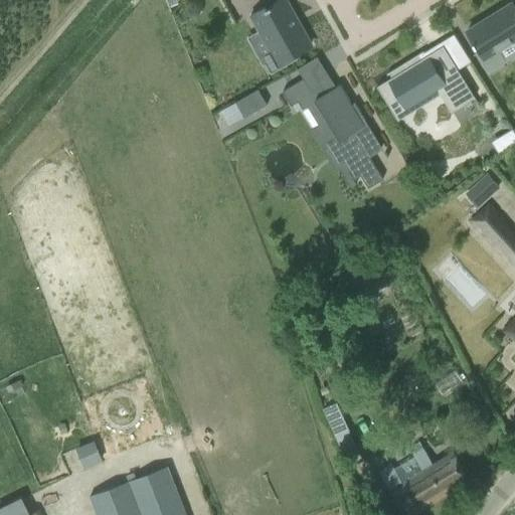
[(260,56),(270,73),(296,59),(293,54),(310,45),(293,15),(292,15),(284,0),(271,7),(270,6),(265,8),(264,7),(249,15),(258,30),(260,30),(271,50),(260,56)]
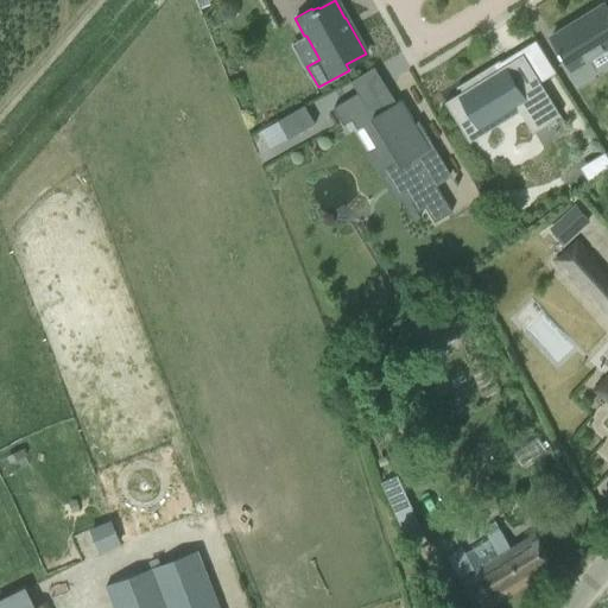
[(607,8),(605,4),(550,37),(565,61),(562,63),(576,86),(597,71),(589,59),(607,46),(607,8)]
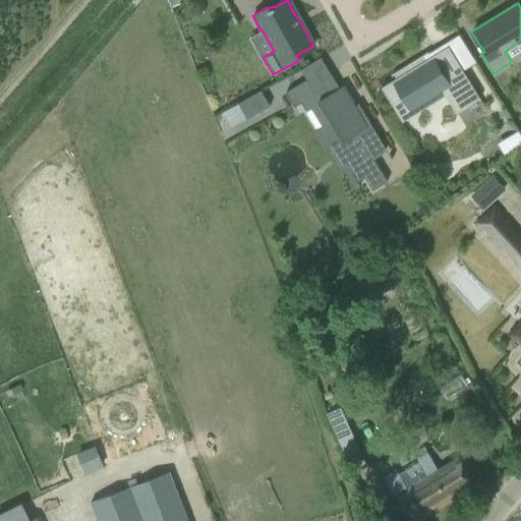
[(396,79),(381,89),(399,119),(443,93),(446,91),(453,101),(457,108),(477,96),(448,47),(427,59),(424,54),(393,74),(396,79)]
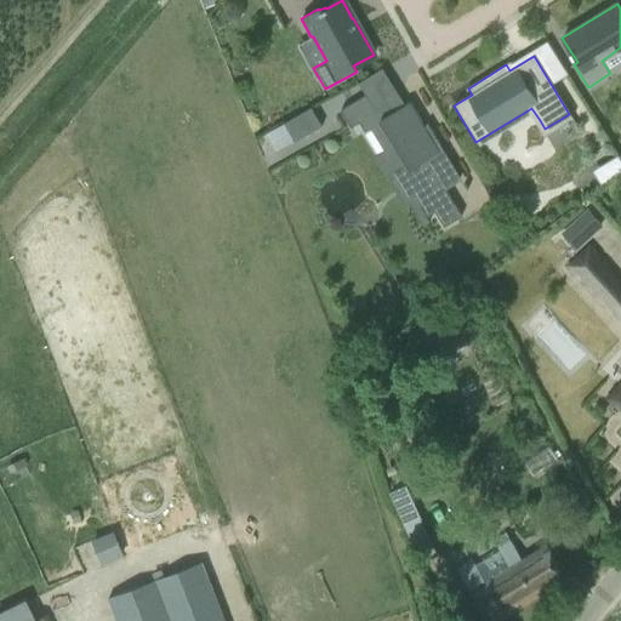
[(364,132),(376,125),(389,147),(394,144),(406,164),(393,172),(409,198),(415,195),(427,216),(434,212),(444,227),(461,217),(444,191),(460,181),(466,191),(467,189),(427,124),(423,126),(409,103),(392,113),(386,103),(374,110),(365,96),(340,110),(351,129),(359,124),(364,132)]
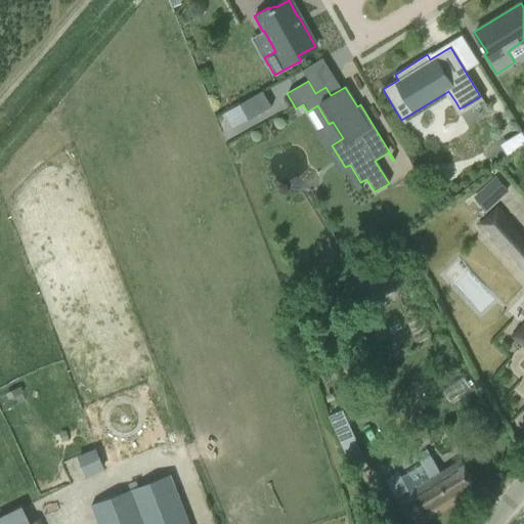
[(238,104),(247,120),(270,107),(262,91),(238,104)]
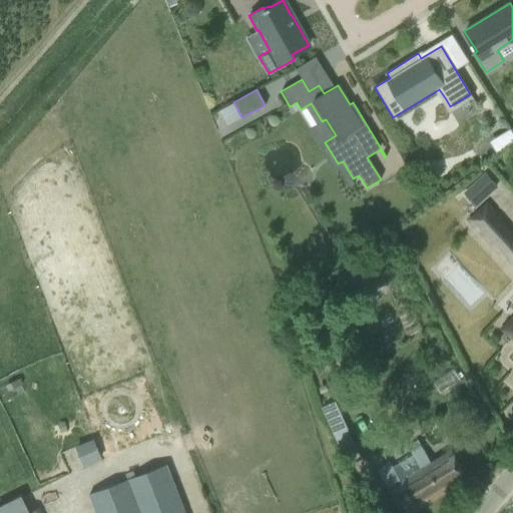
[(512,133),(509,128),(499,135),(507,145),(512,140),(512,133)]
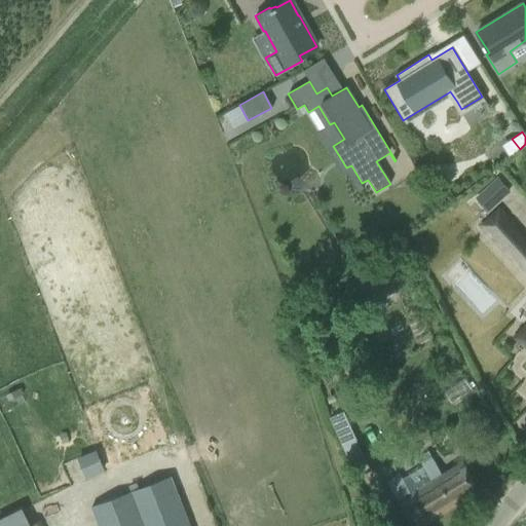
[(497,181),(478,199),(487,210),(492,205),(506,192),(497,181)]
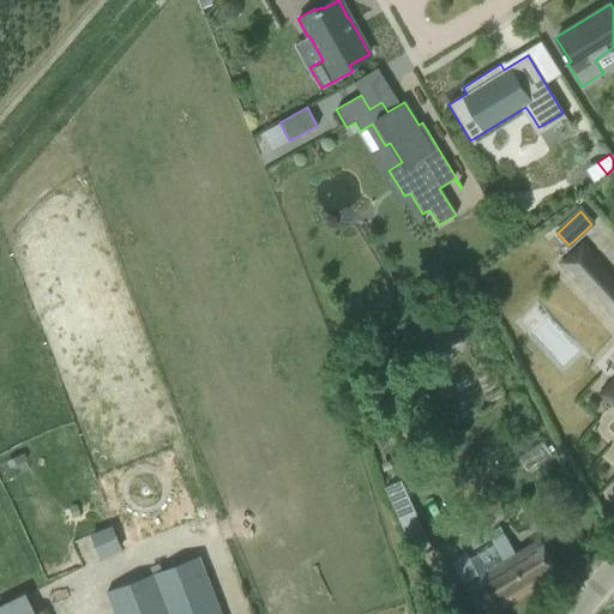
[(599,264),(583,246),(563,264),(579,282),(599,264)]
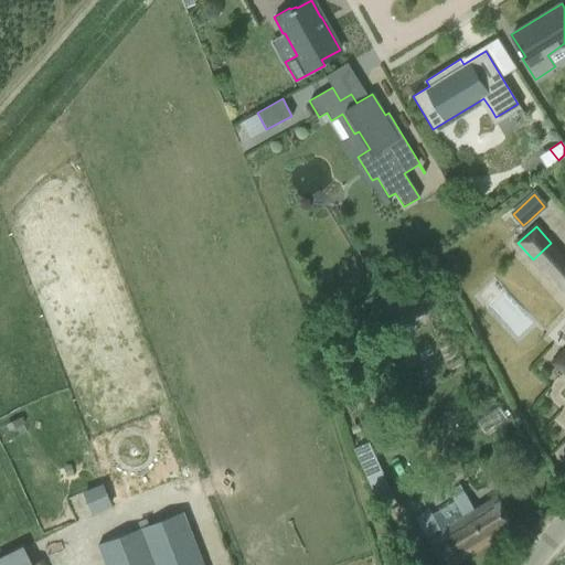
[(564,351),(554,363),(564,372),(564,371),(564,351)]
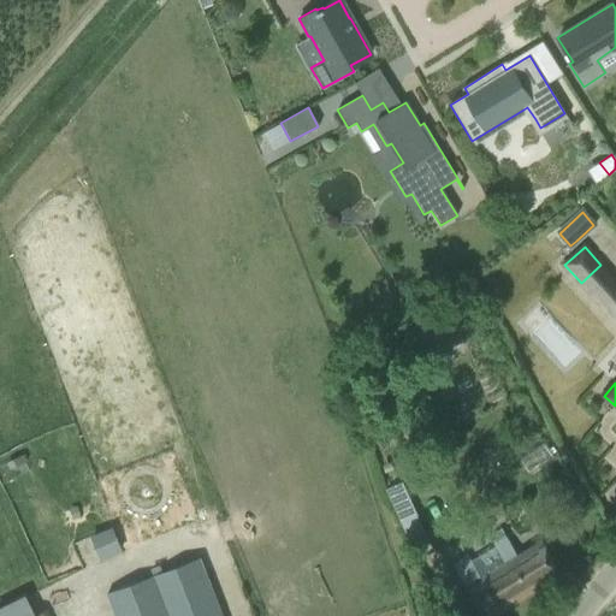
[(391,499),(416,561),(433,552),(408,492),(391,499)]
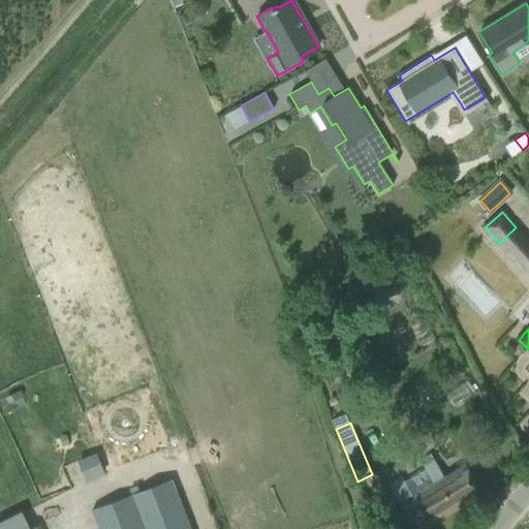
[(89,459),(79,462),(86,479),(95,475),(103,472),(96,456),(89,459)]
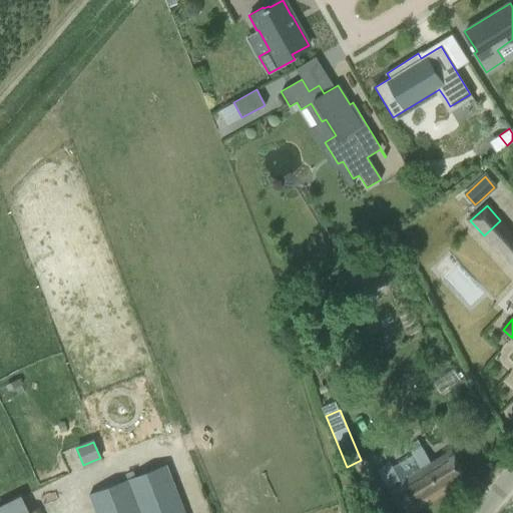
[(410,512),(467,478),(457,461),(451,451),(430,463),(417,442),(414,444),(416,448),(411,451),(420,467),(399,479),(392,468),(389,464),(377,471),(394,500),(402,512),(410,512)]
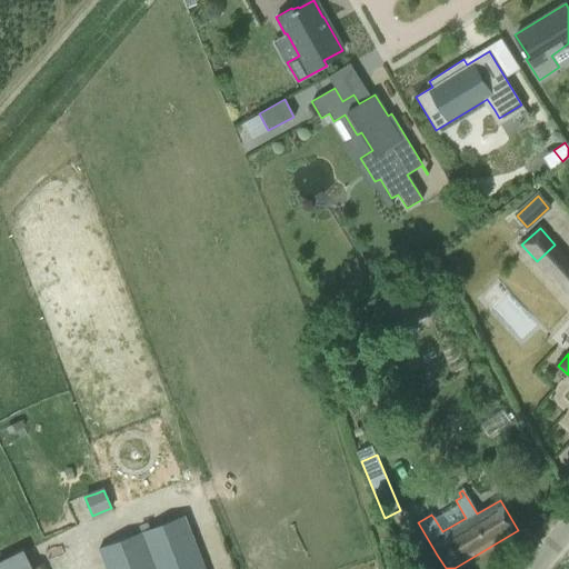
[(98,549),(106,568),(203,568),(183,516),(98,549)]
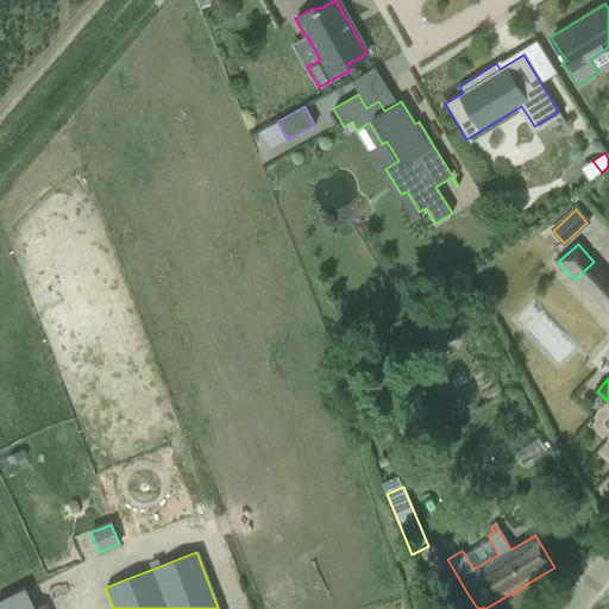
[(48,603),(50,608),(87,608),(77,588),(48,603)]
